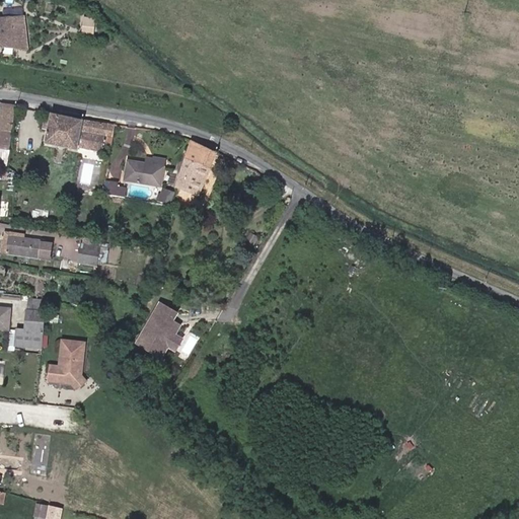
[(24,15),(0,17),(0,45),(27,43),(24,15)]
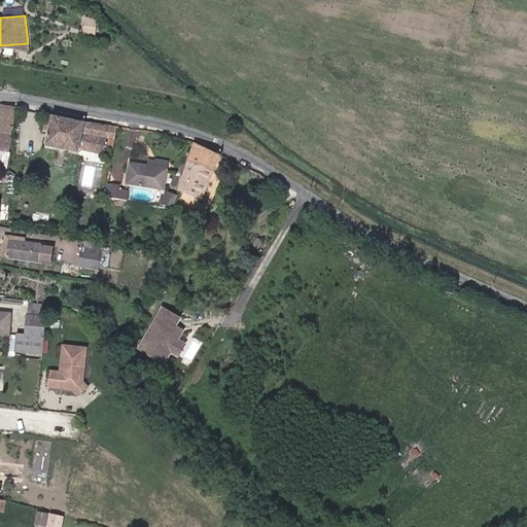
[(98,34),(99,18),(85,16),(84,33),(98,34)]
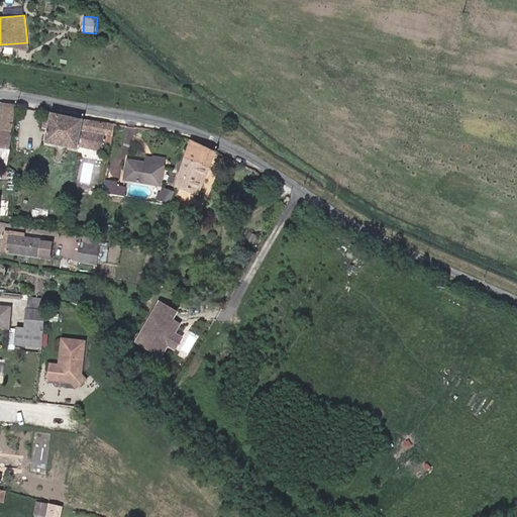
[(0,128),(11,131),(15,104),(1,102),(0,110),(0,128)]
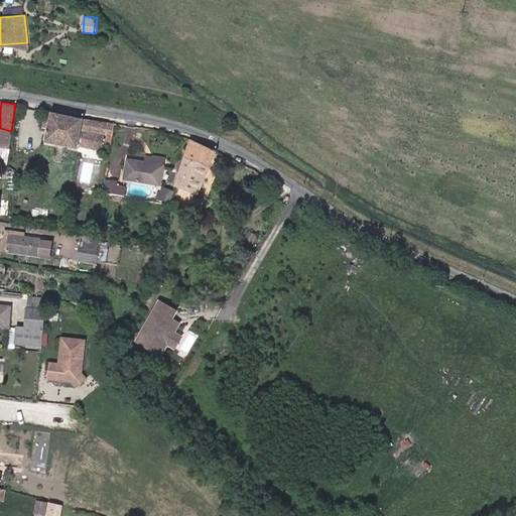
[(47,127),(49,112),(44,111),(41,127),(47,127)]
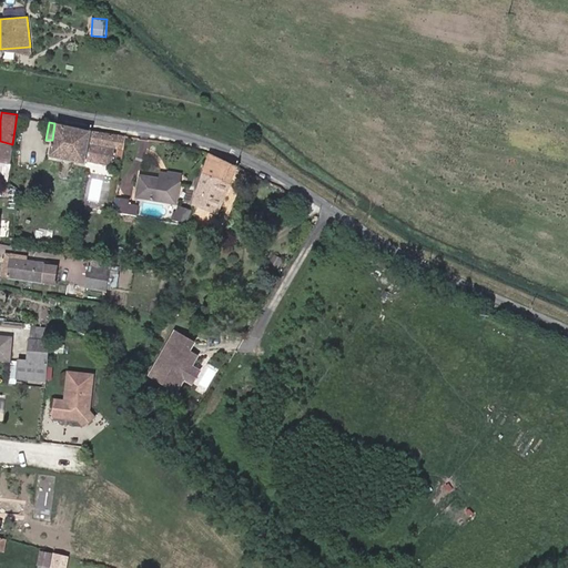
[(123,148),(125,135),(54,123),(52,140),(49,155),(62,158),(72,160),(85,162),(85,159),(112,164),(115,145),(123,148)]
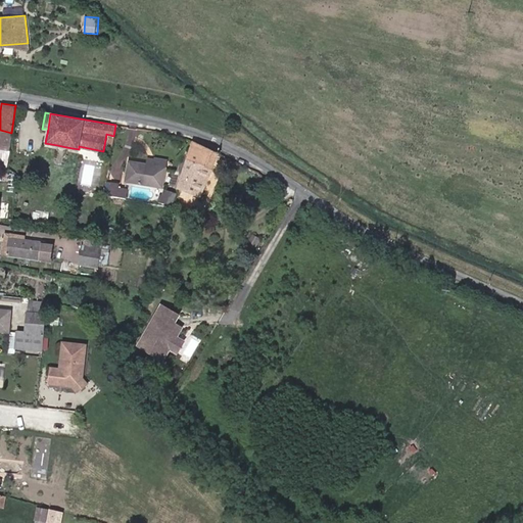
[(0,167),(6,169),(11,133),(0,130),(0,167)]
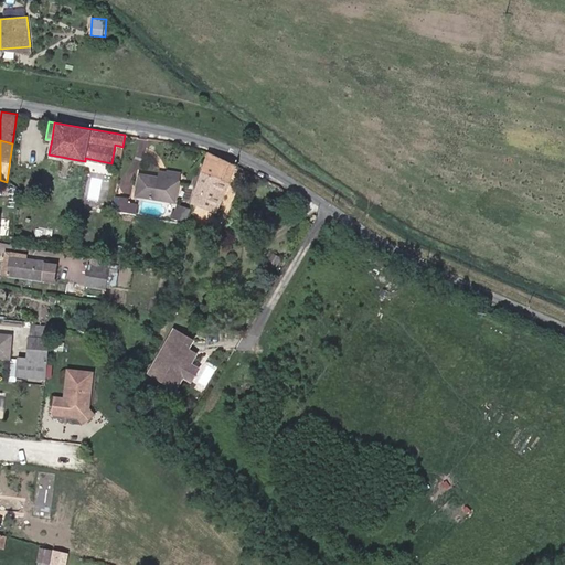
[(206,153),(192,201),(216,210),(235,167),(206,153)]
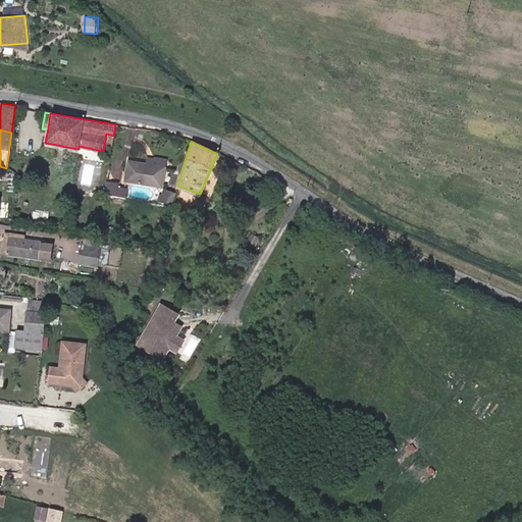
[(127,162),(124,179),(161,187),(164,167),(145,164),(127,162)]
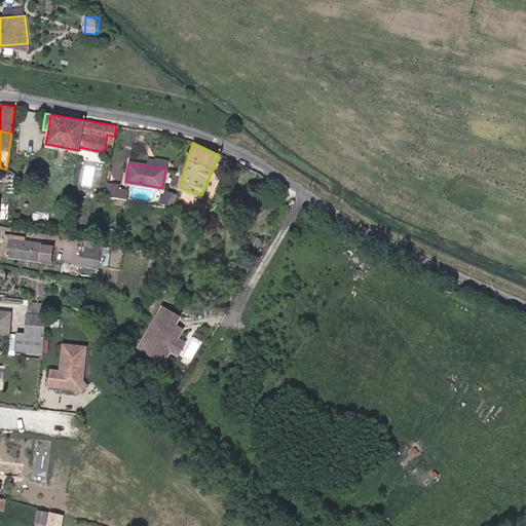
[(120,185),(111,184),(111,185),(108,198),(125,201),(127,190),(119,189),(120,185)]
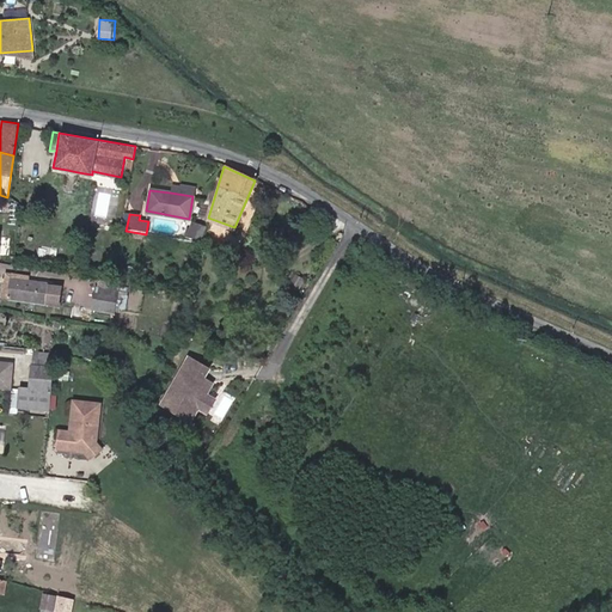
[(201,240),(206,226),(189,221),(185,237),(201,240)]
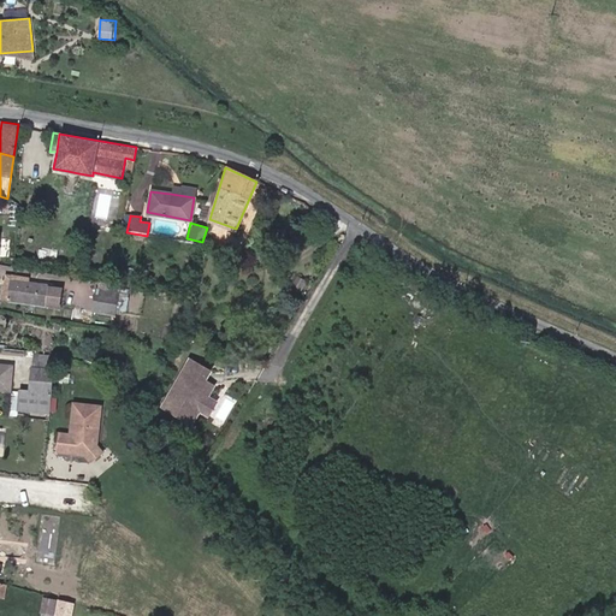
[(306,282),(297,277),(292,286),(301,290),(306,282)]
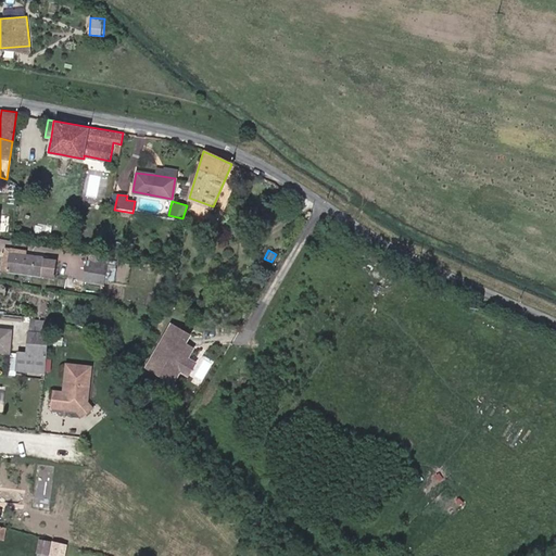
[(41,276),(45,256),(9,252),(7,272),(41,276)]
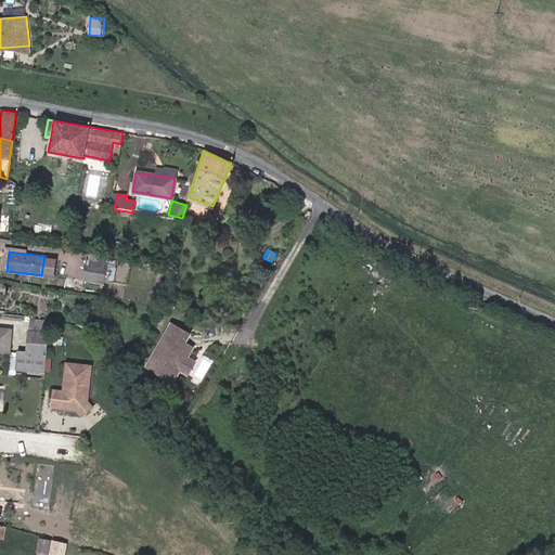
[(56,258),(44,256),(41,275),(53,278),(56,258)]
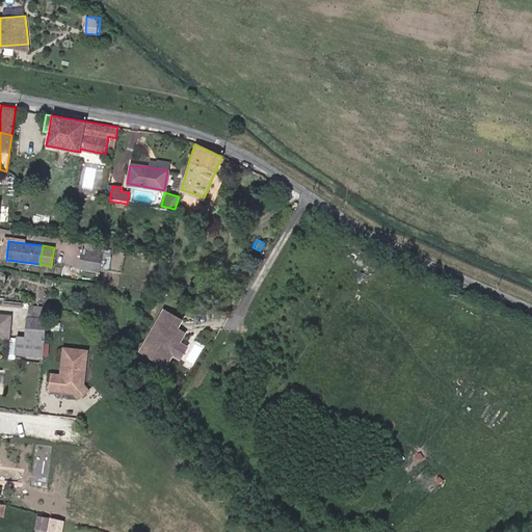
[(95,262),(81,260),(80,269),(92,271),(95,262)]
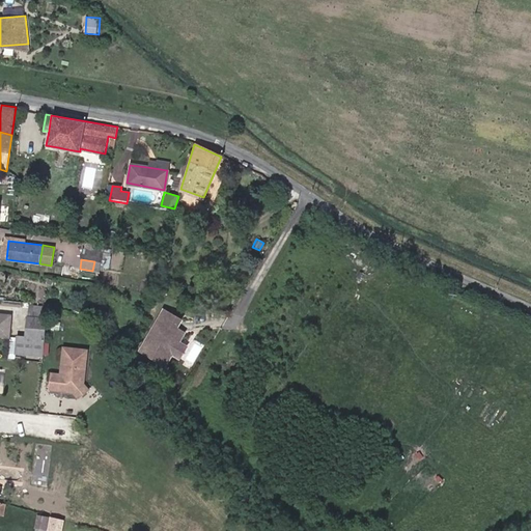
[(42,359),(47,306),(29,305),(28,317),(26,317),(24,338),(16,338),(15,356),(42,359)]
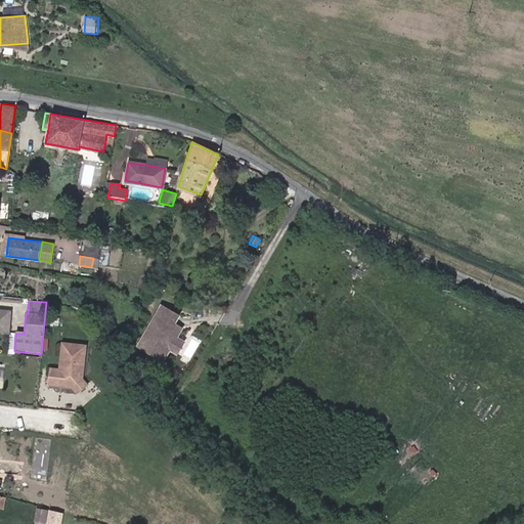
[(177,336),(169,332),(175,322),(179,314),(162,304),(138,345),(164,359),(170,347),(174,349),(180,338),(177,336)]
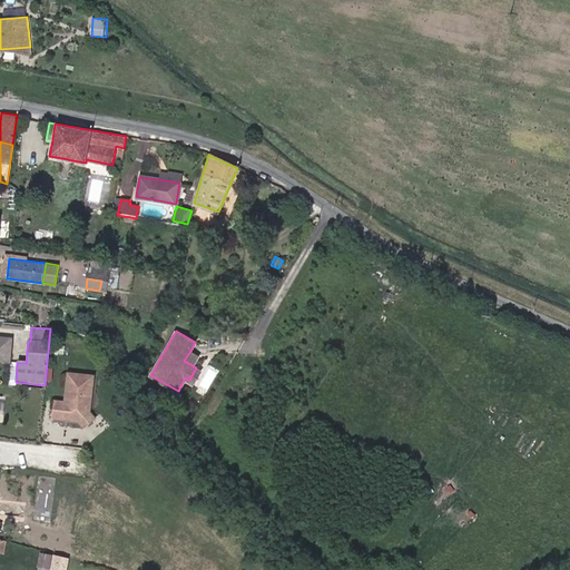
[(11,340),(0,337),(0,361),(9,362),(11,340)]
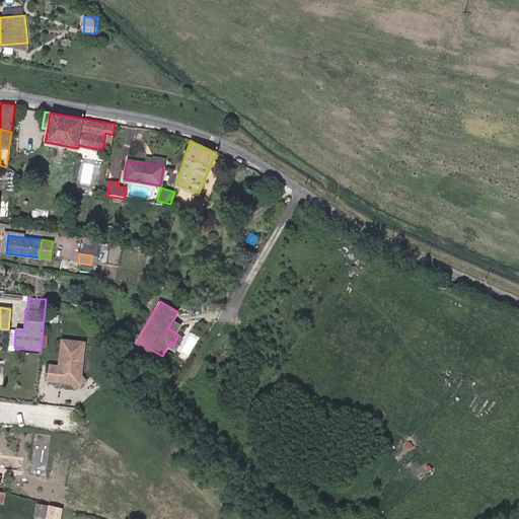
[(175,332),(180,323),(173,319),(167,328),(175,332)]
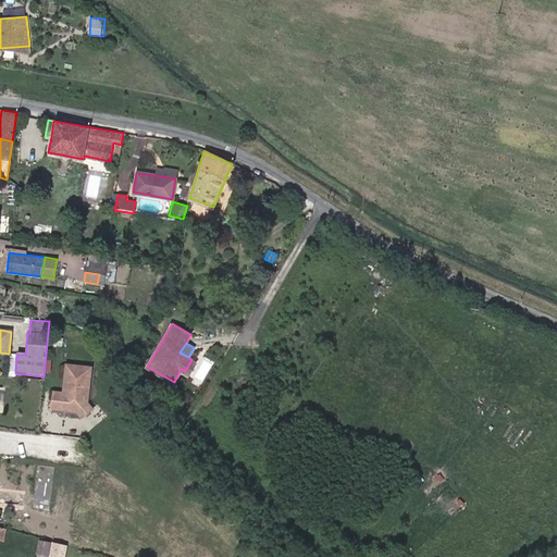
[(190,374),(197,362),(192,359),(185,371),(190,374)]
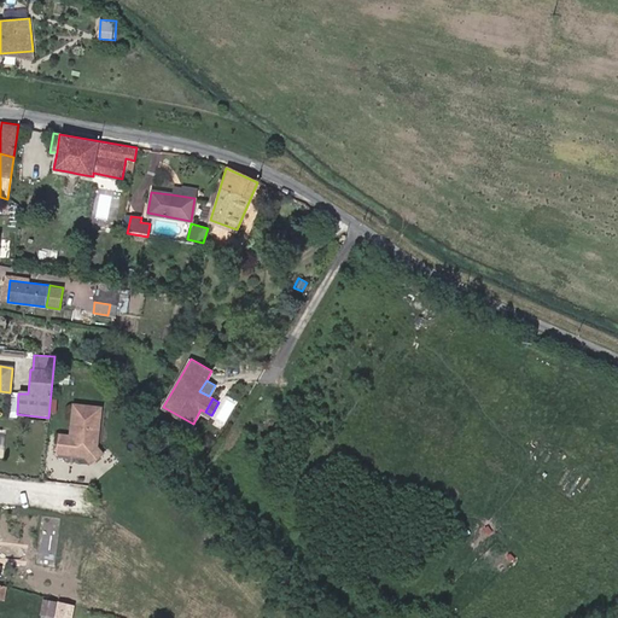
[(101,408),(75,406),(73,437),(60,436),(59,453),(71,453),(71,450),(75,450),(79,454),(87,455),(98,449),(101,408)]
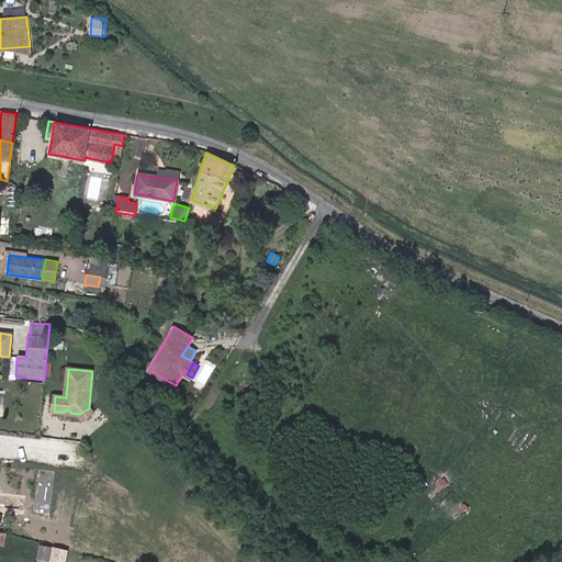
[(92,414),(89,408),(79,414),(82,420),(92,414)]
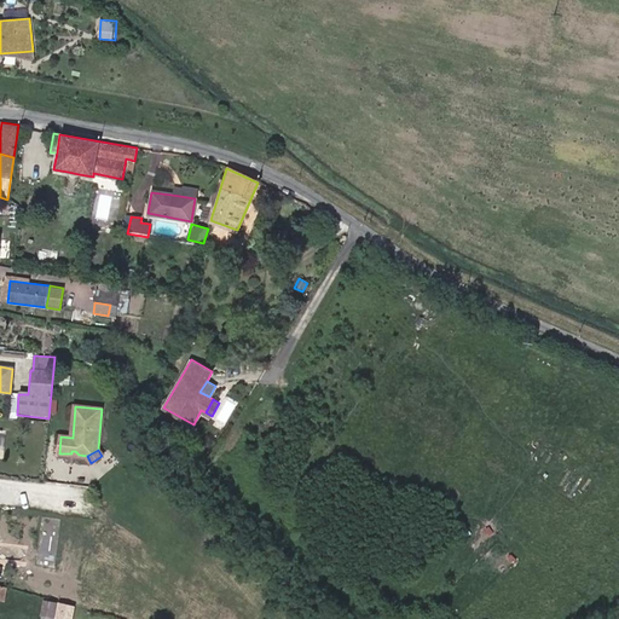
[(57,606),(45,603),(42,617),(53,618),(57,606)]
